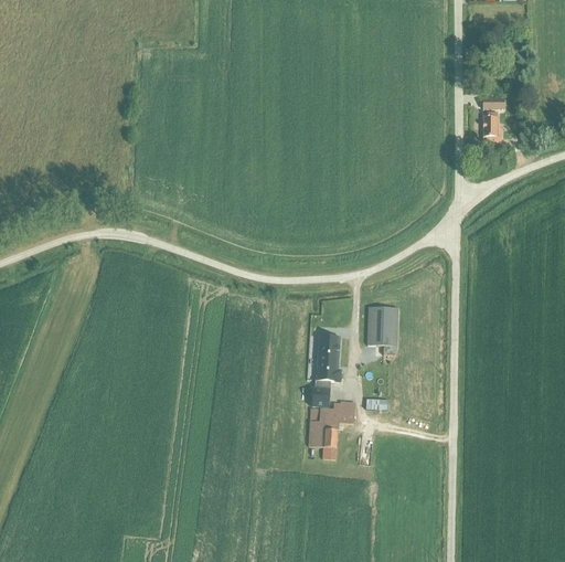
[(507,44),(497,44),(497,56),(509,56),(509,49),(507,49),(507,44)]
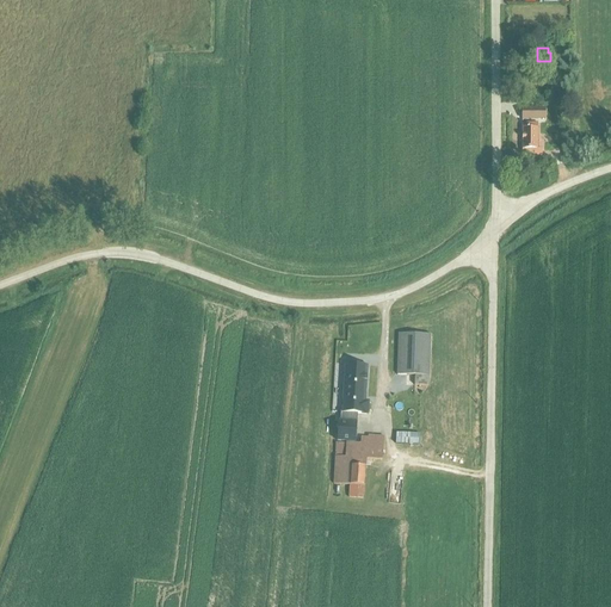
[(538,119),(523,119),(523,152),(542,152),(542,146),(538,146),(538,119)]
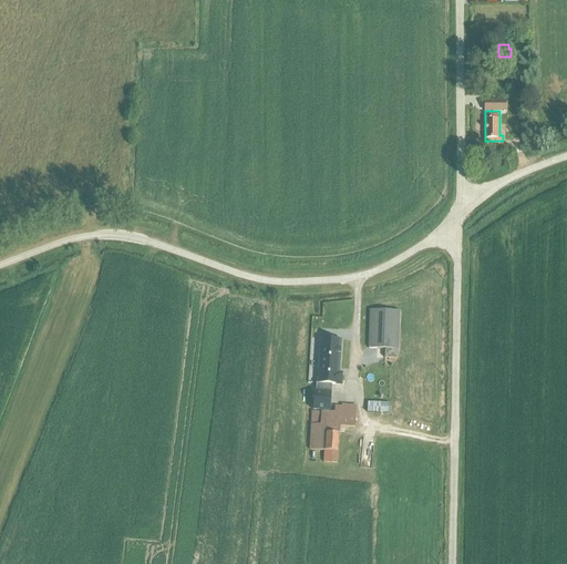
[(370,307),(369,345),(385,346),(385,355),(399,356),(400,308),(370,307)]
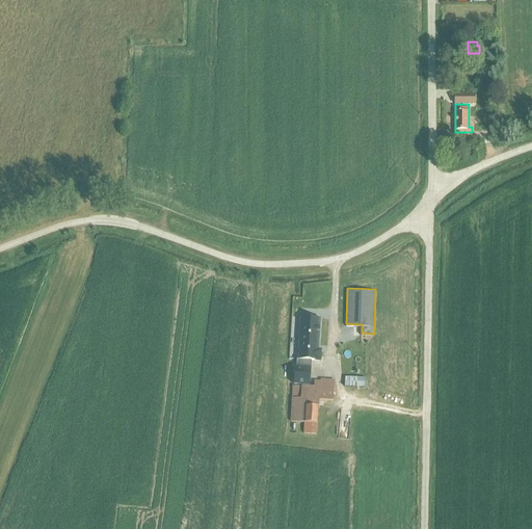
[(301,314),(298,356),(315,358),(315,359),(321,359),(321,346),(318,346),(320,316),(301,314)]
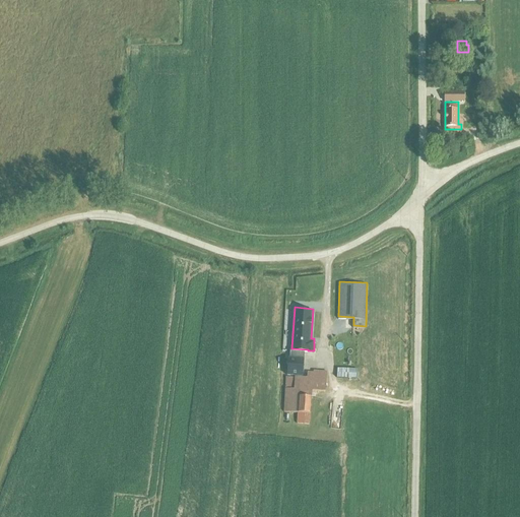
[(287,356),(287,373),(303,374),(304,357),(294,356),(294,350),(288,350),(288,356),(287,356)]
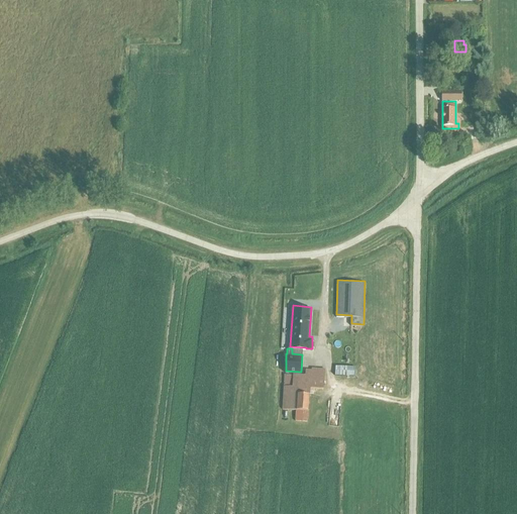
[(335,365),(335,373),(355,374),(355,366),(335,365)]
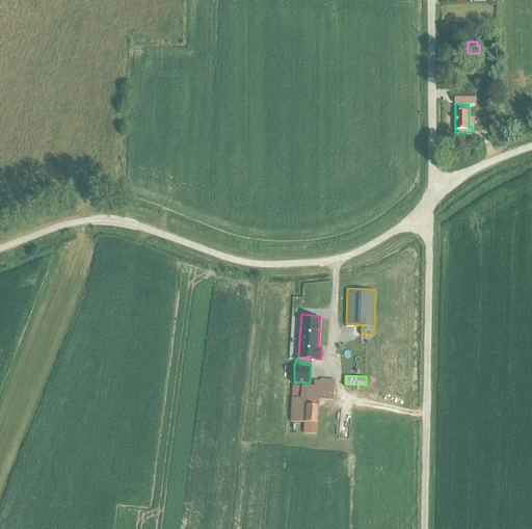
[(292,382),(290,419),(304,420),(303,430),(304,430),(304,432),(317,432),(317,421),(318,421),(319,397),(334,398),(335,377),(320,376),(320,378),(315,378),(314,384),(301,382),(301,384),(292,382)]
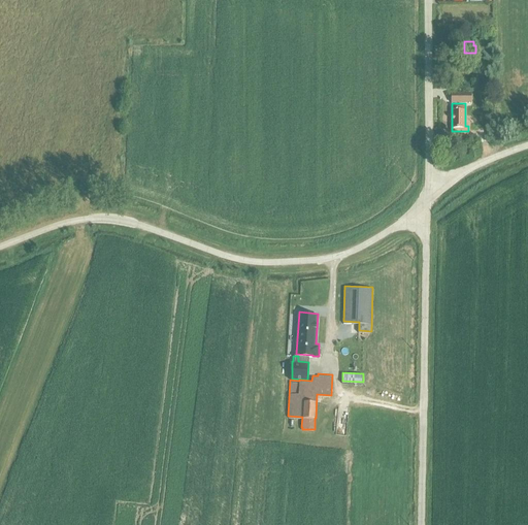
[(391,447),(391,461),(403,461),(403,447),(391,447)]
